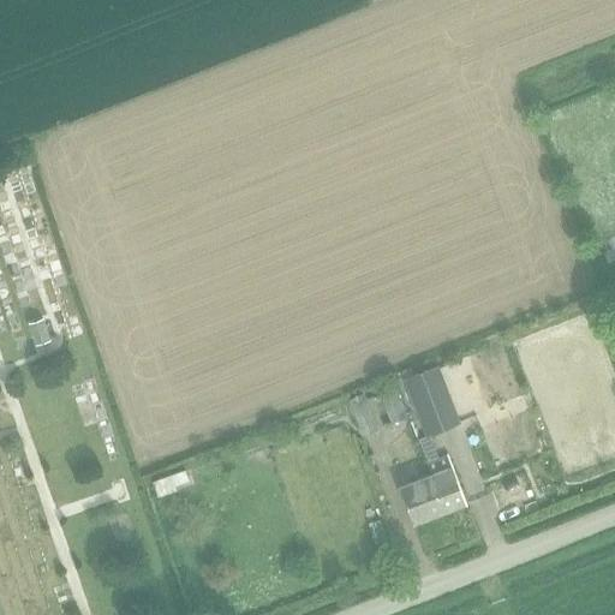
[(43,318),(28,323),(35,345),(51,340),(43,318)]
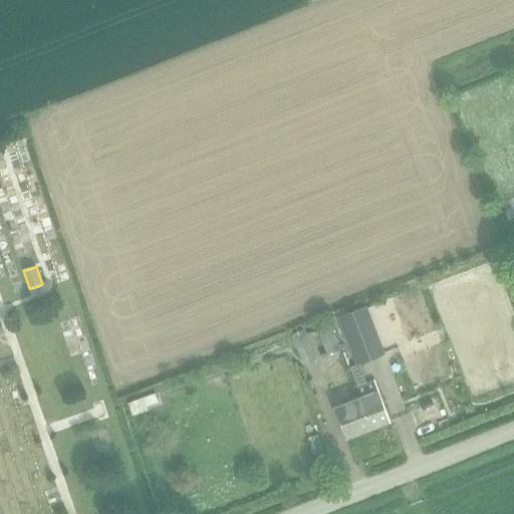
[(365,305),(337,316),(355,362),(383,351),(365,305)]
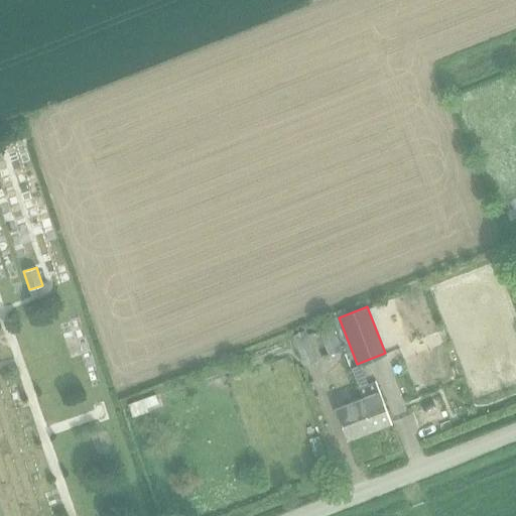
[(318,331),(328,355),(340,350),(331,327),(318,331)]
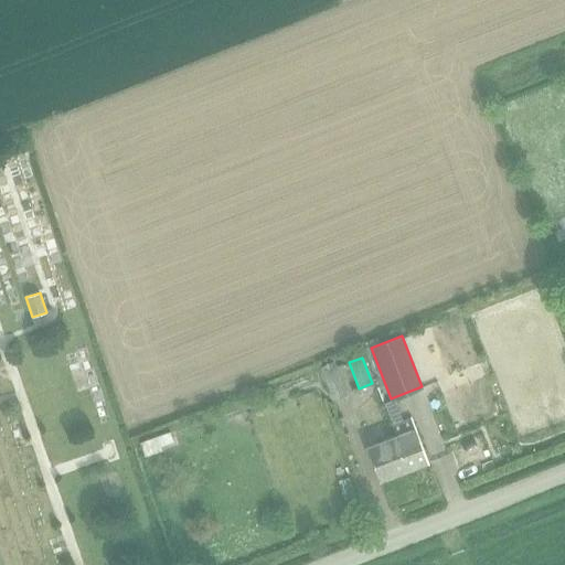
[(414,427),(394,434),(408,471),(428,464),(414,427)]
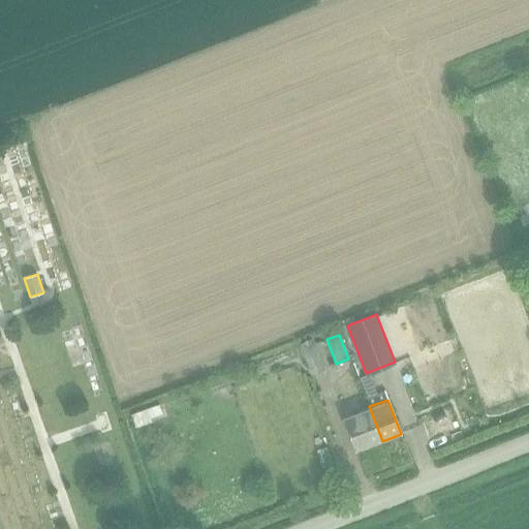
[(159,404),(131,414),(135,428),(152,422),(150,417),(162,413),(159,404)]
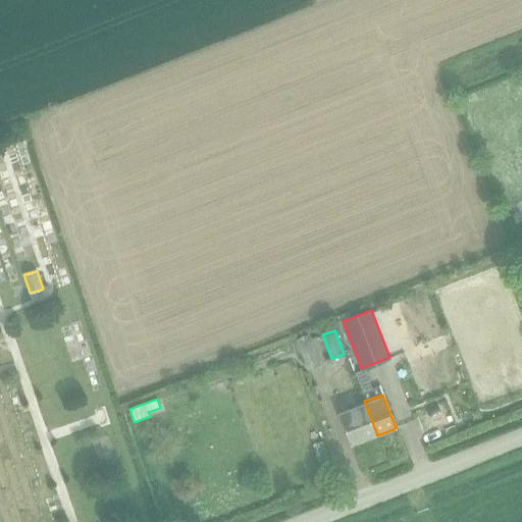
[(377,435),(364,401),(338,412),(352,446),(377,435)]
